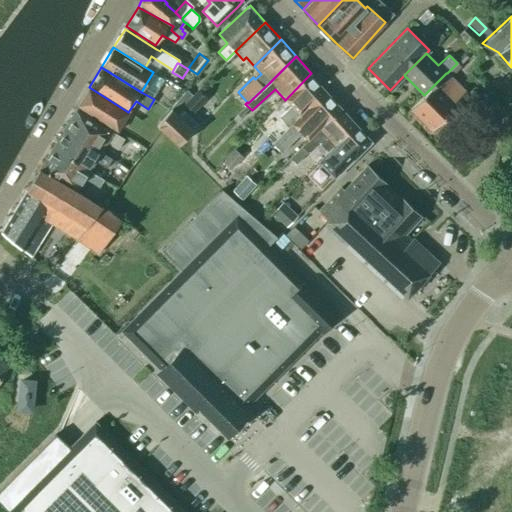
[(297,117),(298,118),(325,91),(326,91),(327,90),(311,73),(285,100),(292,107),(280,118),(287,126),(297,117)]
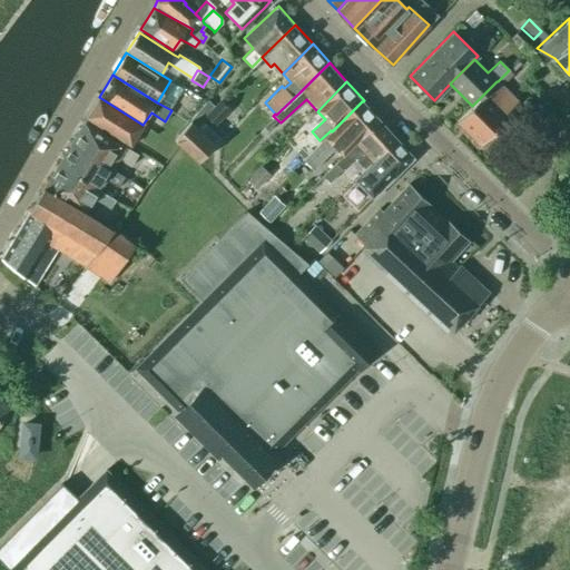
[(517,101),(498,81),(497,81),(472,106),(455,121),(480,146),(509,117),(505,114),(517,101)]
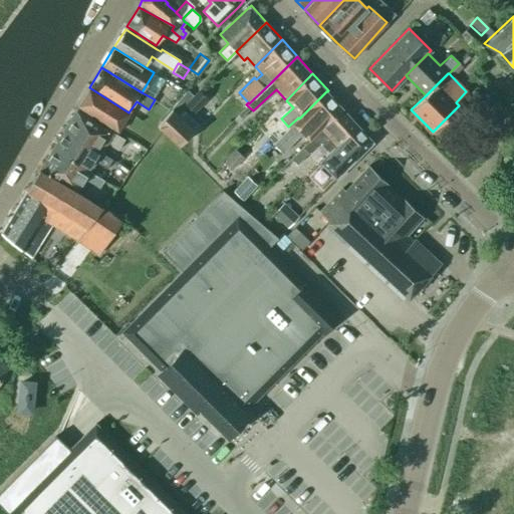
[(129,112),(89,87),(78,106),(117,131),(129,112)]
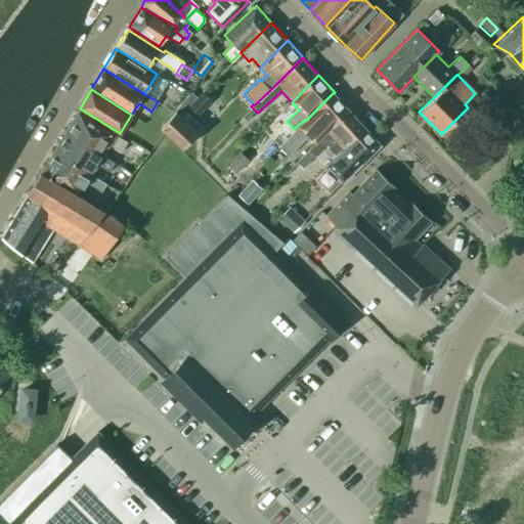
[(198,98),(195,96),(190,91),(174,111),(175,112),(160,128),(166,132),(183,148),(198,132),(180,116),(188,106),(189,106),(198,98)]
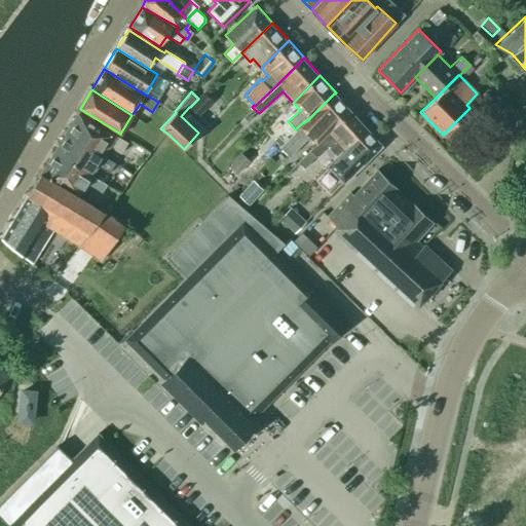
[(196,97),(198,99),(190,107),(198,115),(212,101),(201,91),(196,97)]
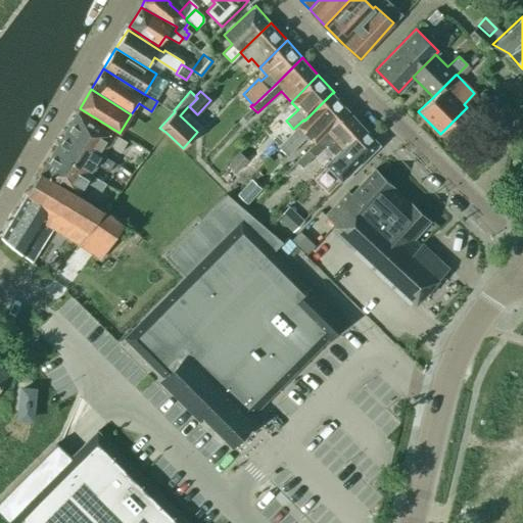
[(304,121),(294,130),(278,146),(287,155),(306,137),(314,143),(318,139),(348,109),(333,93),(332,93),(304,121)]
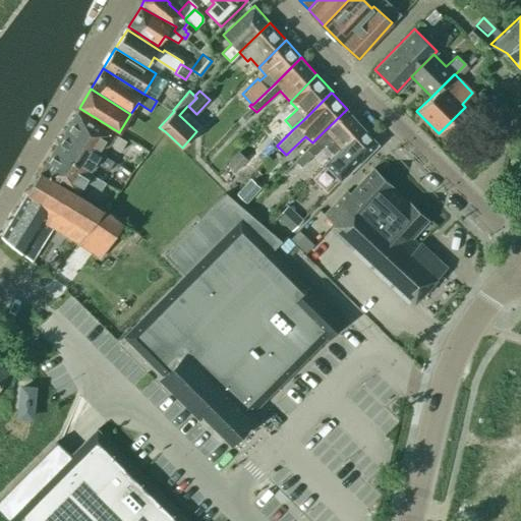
[(316,138),(293,162),(299,168),(323,146),(332,156),(333,155),(363,125),(348,109),(316,138)]
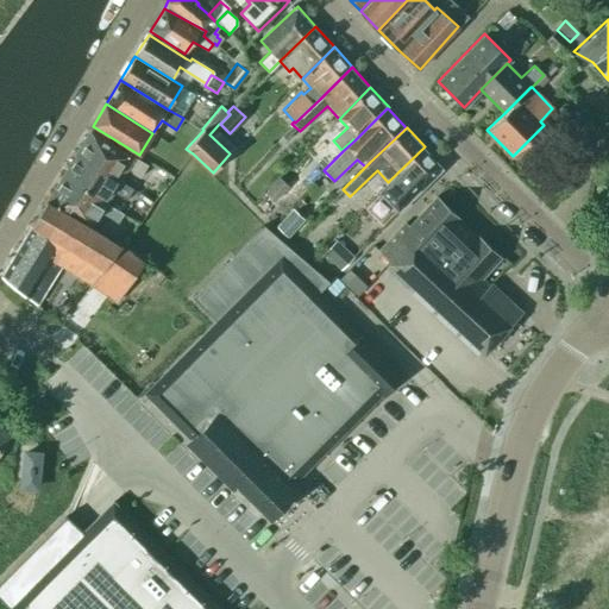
[(76,155),(119,181),(127,170),(139,177),(146,165),(135,158),(90,130),(76,155)]
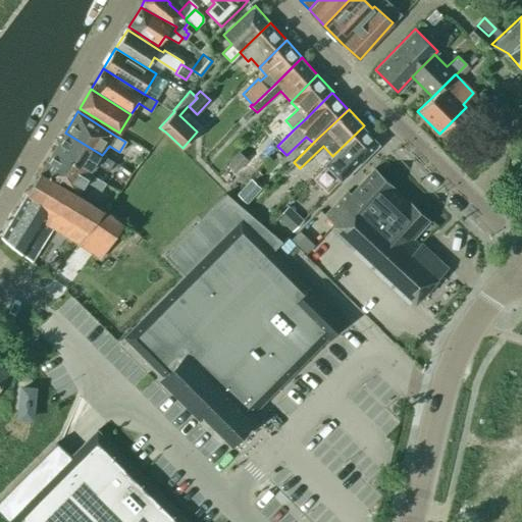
[(364,125),(324,164),(342,183),(380,144),(364,125)]
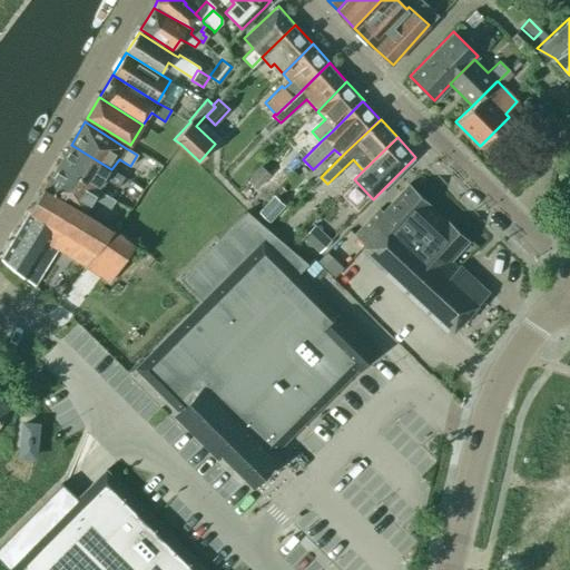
[(98,193),(95,198),(110,208),(116,199),(99,189),(101,185),(106,178),(116,184),(121,176),(111,169),(71,145),(58,166),(98,193)]
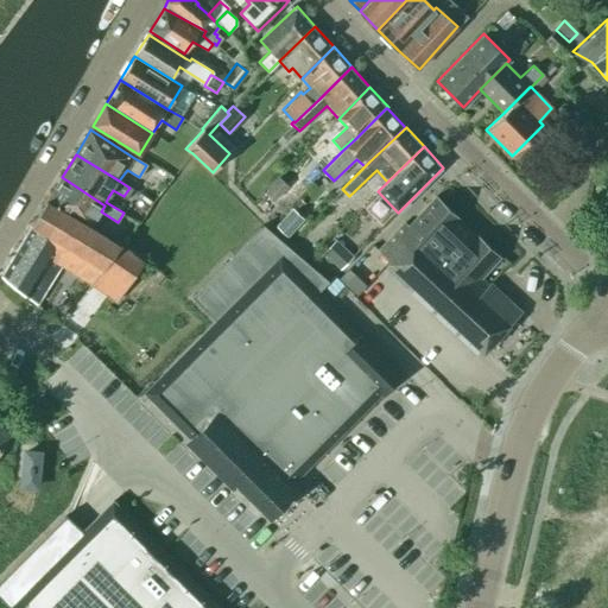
[(309,162),(302,156),(279,178),(277,176),(264,190),(274,201),(289,187),(287,184),(309,162)]
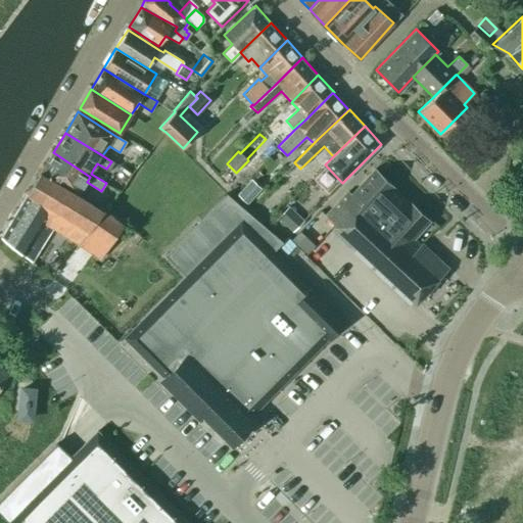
[(86,182),(87,182),(90,177),(53,152),(41,173),(78,194),(86,182)]
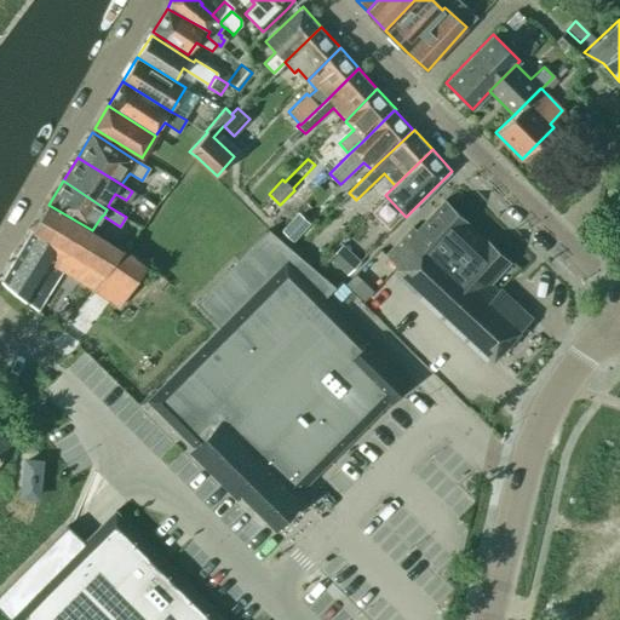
[(497,291),(488,282),(507,262),(484,240),(465,262),(447,245),(466,223),(443,201),(414,233),(411,229),(385,256),(397,268),(395,270),(492,360),(530,319),(511,300),(521,291),(507,280),(497,291)]
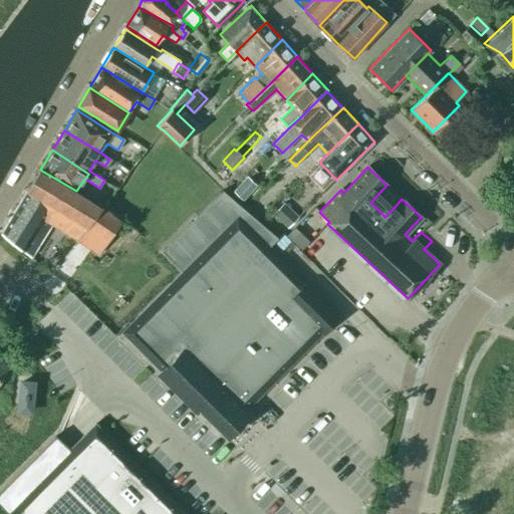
[(76,191),(40,170),(0,231),(0,232),(31,258),(52,225),(99,255),(121,221),(76,191)]
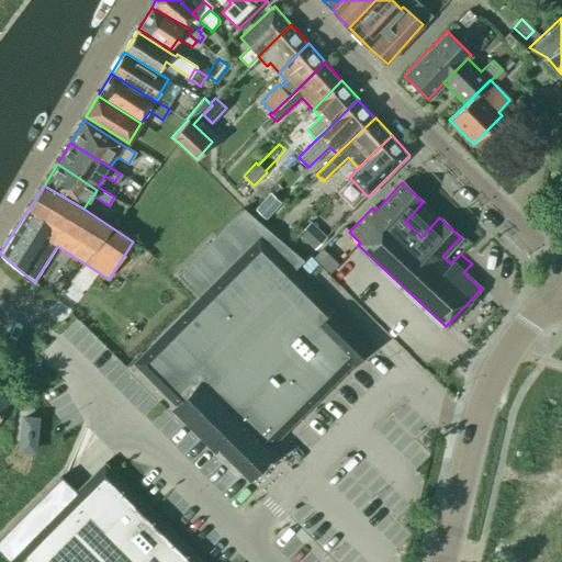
[(255,209),(266,218),(280,203),(270,192),(255,209)]
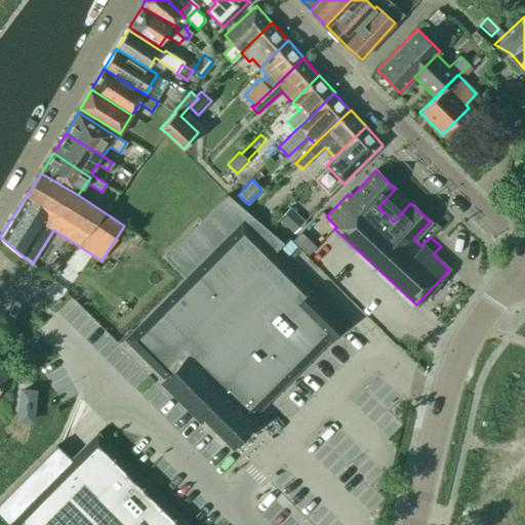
[(283,244),(226,196),(163,259),(186,282),(126,342),(157,372),(227,441),(253,414),(250,412),(325,336),(330,341),(346,325),(274,254),(283,244)]
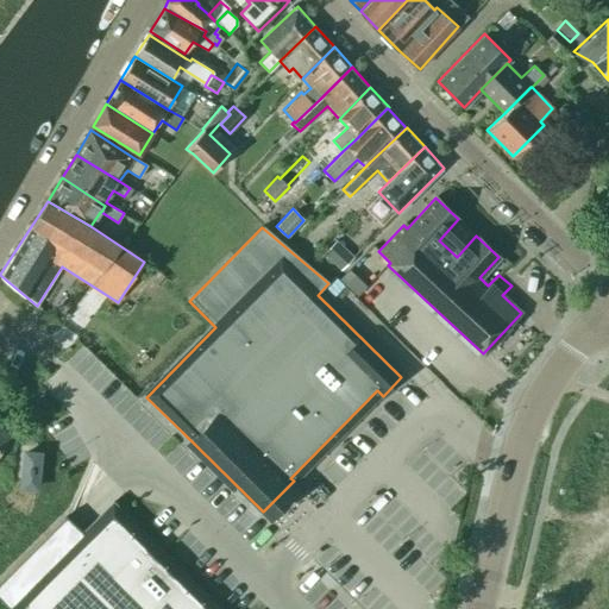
[(353,256),(336,239),(322,253),(340,270),(353,256)]
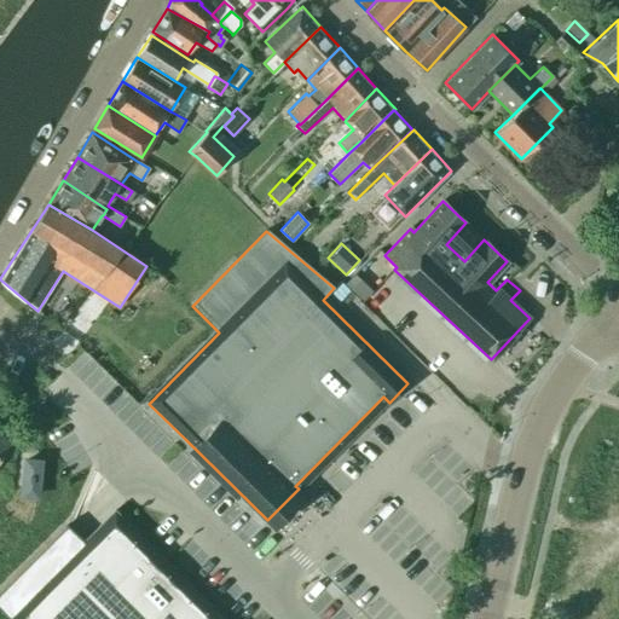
[(354,271),(345,281),(362,298),(371,287),(354,271)]
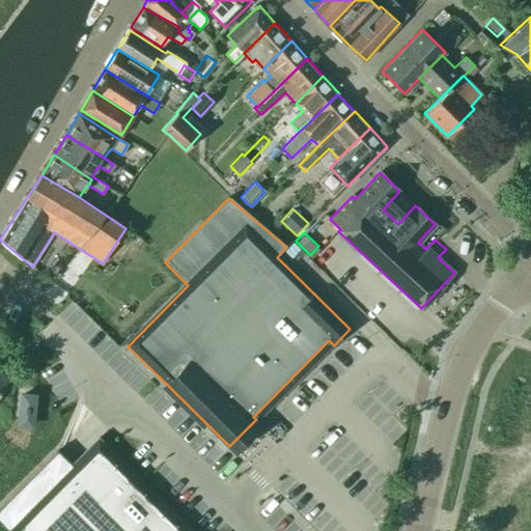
[(37,393),(20,392),(17,427),(34,428),(37,393)]
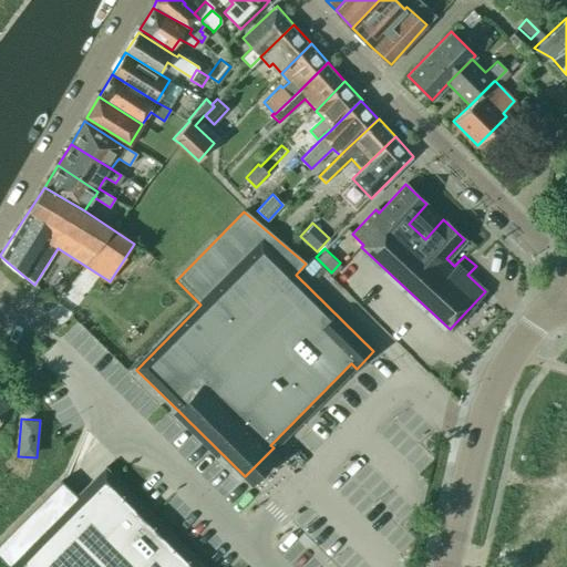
[(61,480),(0,540),(0,557),(9,566),(205,566),(105,466),(22,550),(8,535),(62,481),(61,480)]
